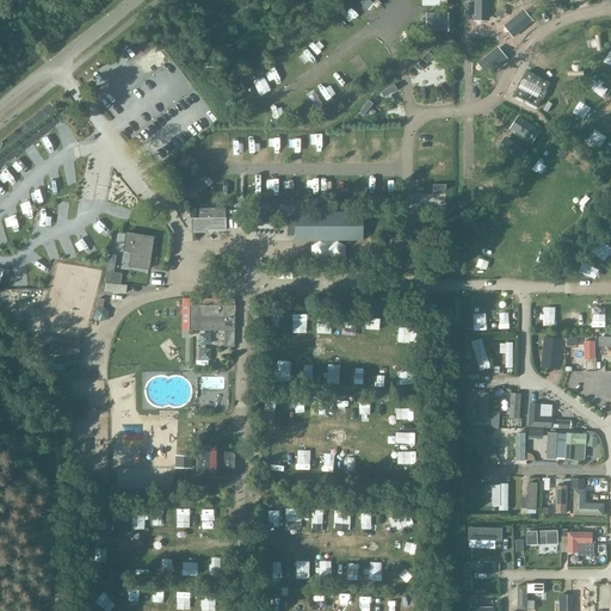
[(355,0),(368,11),(376,0),(355,0)]
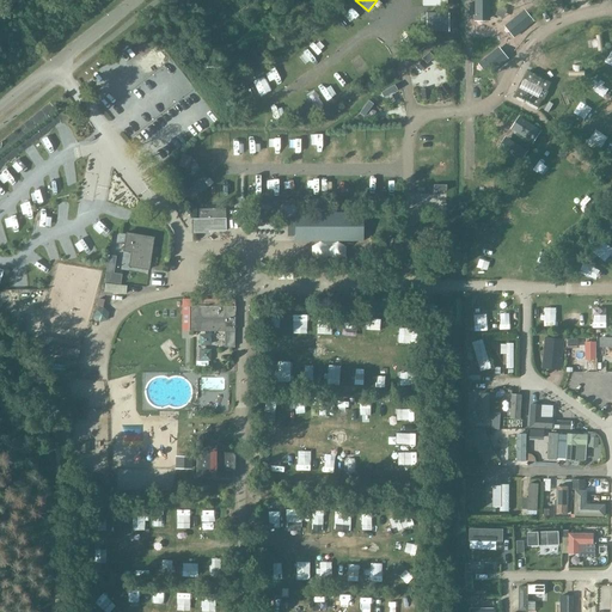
[(490,0),(475,0),(475,22),(490,22),(490,0)]
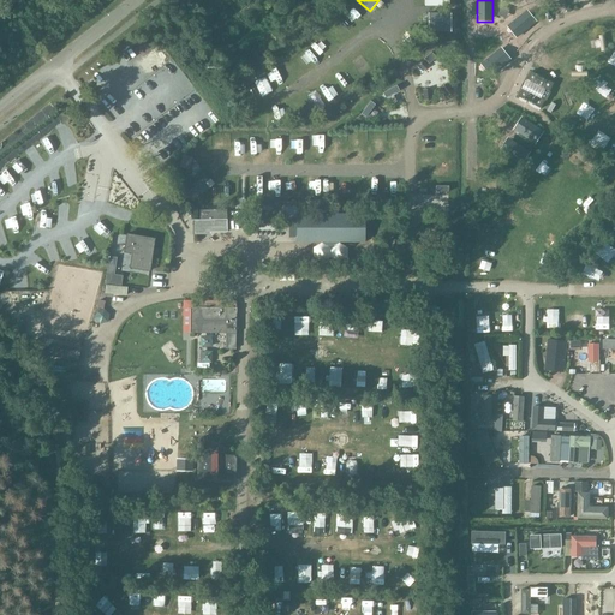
[(517,39),(537,22),(527,10),(507,27),(517,39)]
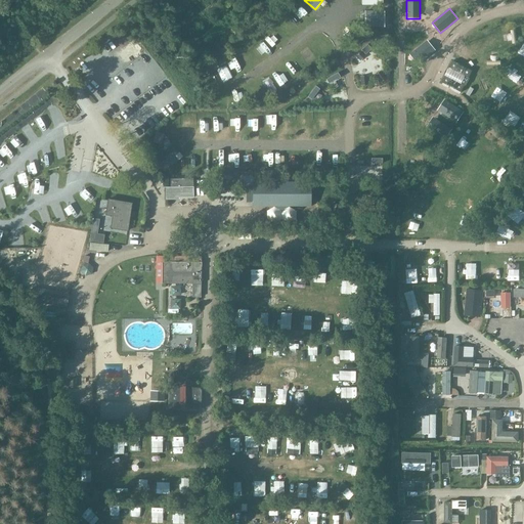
[(364,11),(364,26),(384,26),(384,11),(364,11)]
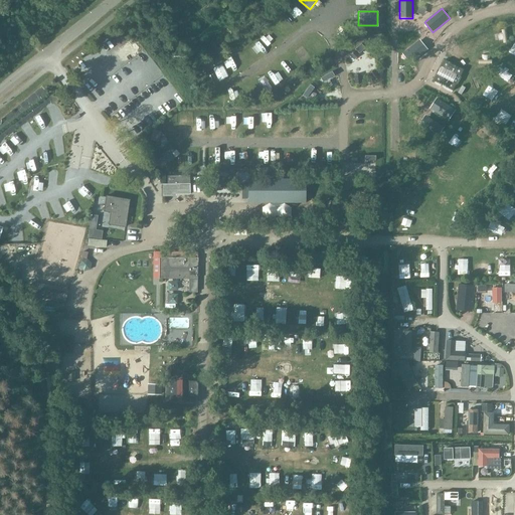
[(347,26),(337,34),(347,47),(357,39),(347,26)]
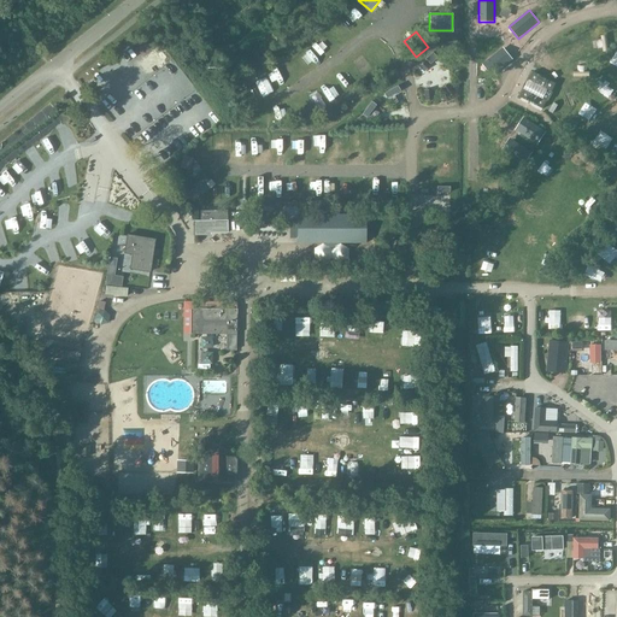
[(504,48),(482,64),(492,76),(513,60),(504,48)]
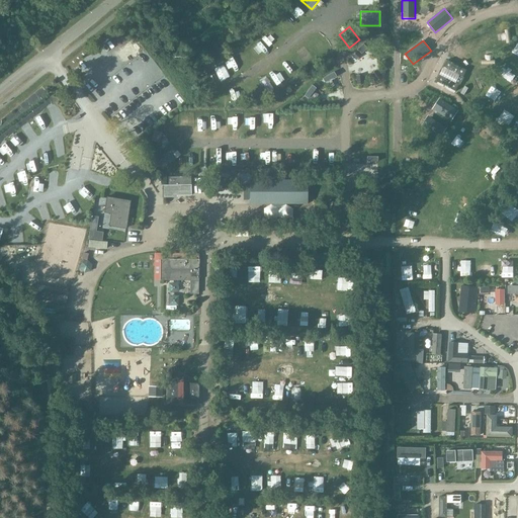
[(357,51),(352,56),(355,60),(361,55),(357,51)]
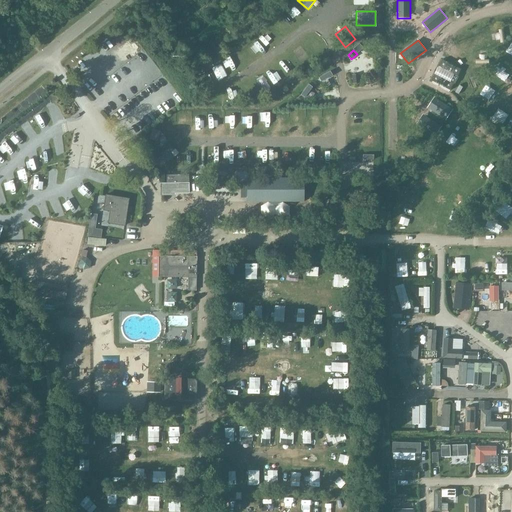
[(462,71),(446,62),(435,81),(452,90),(462,71)]
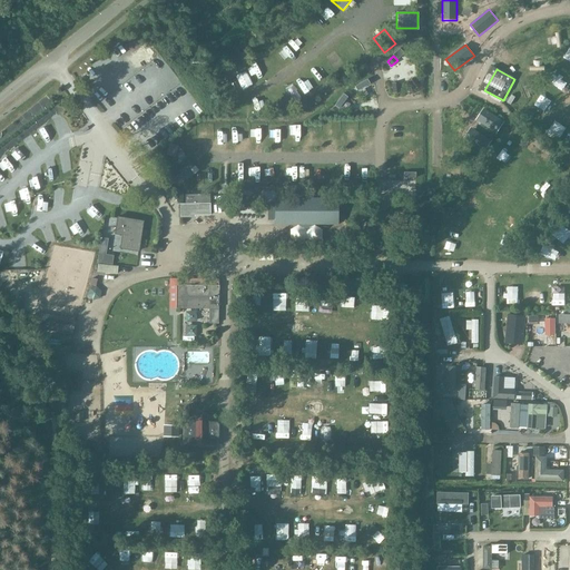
[(413,90),(420,85),(414,78),(408,82),(413,90)]
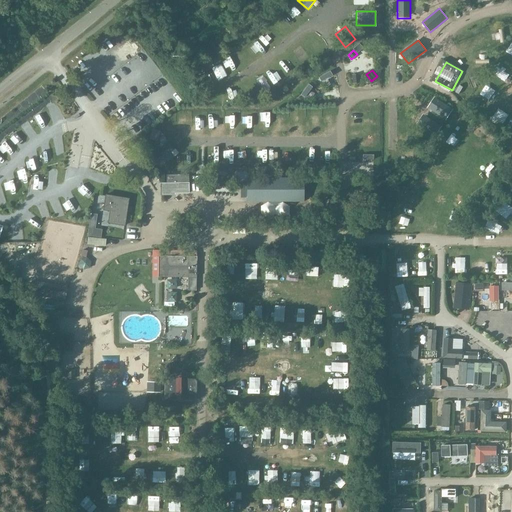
[(329,71),(318,77),(321,81),(324,80),(332,75),(329,71)]
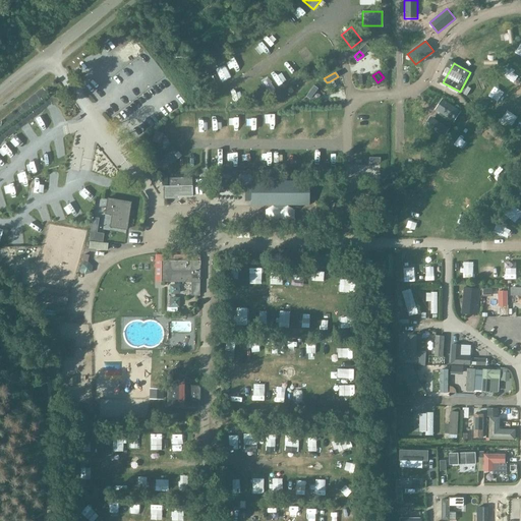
[(317,89),(313,85),(305,96),(309,99),(310,97),(316,90),(317,89)]
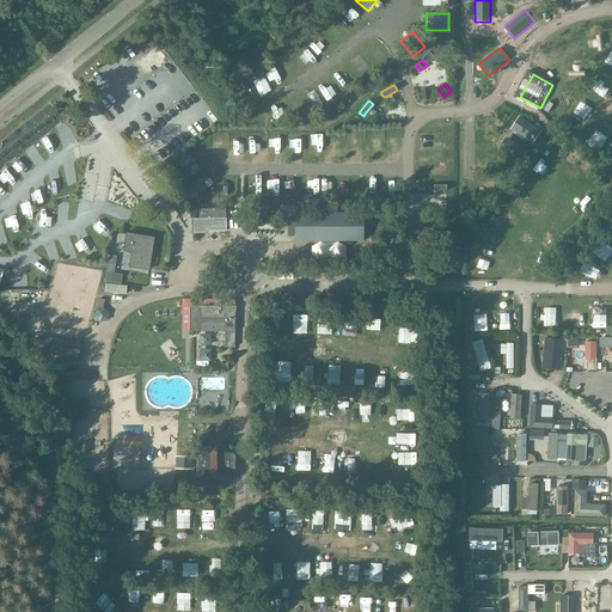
[(542,130),(519,116),(510,129),(533,144),(542,130)]
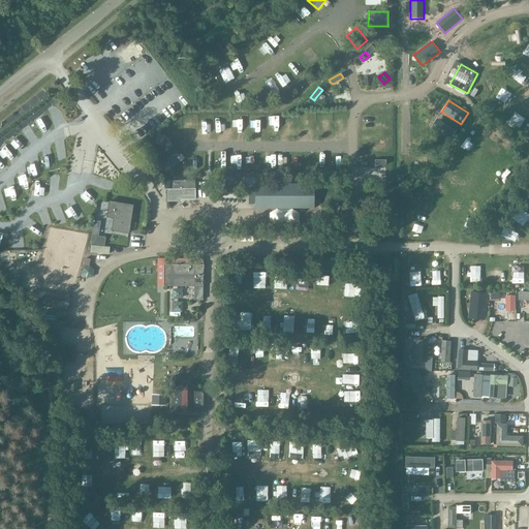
[(456,131),(437,118),(430,129),(448,142),(456,131)]
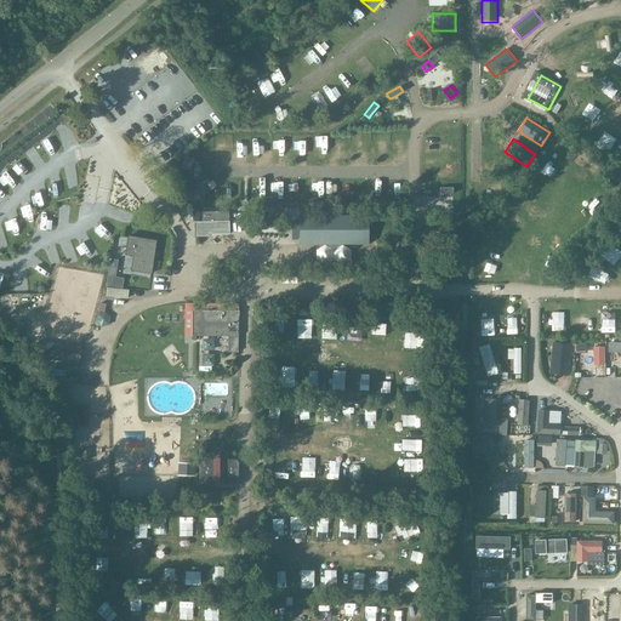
[(193,159),(184,157),(182,169),(191,171),(193,159)]
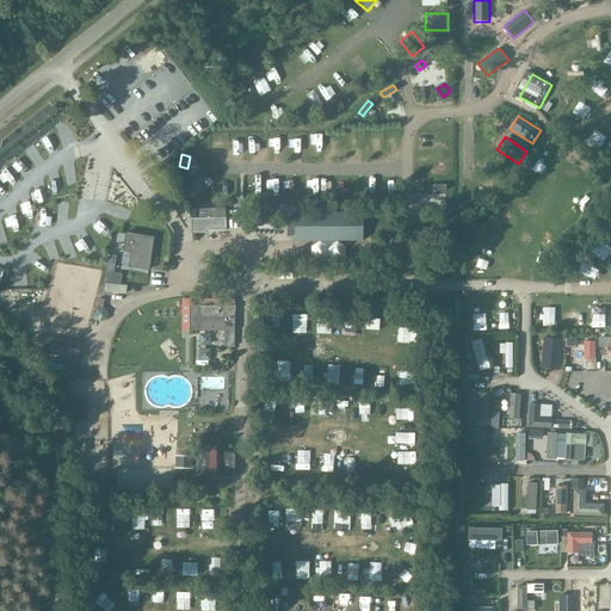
[(198,178),(191,184),(198,193),(205,187),(198,178)]
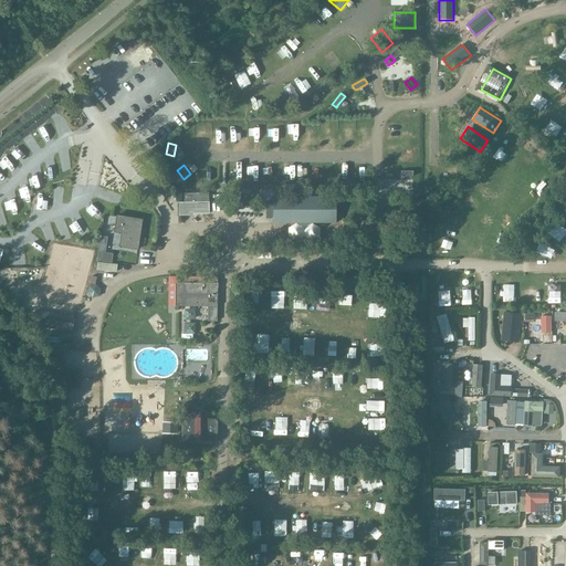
[(177,213),(208,213),(208,202),(208,192),(189,194),(189,195),(184,195),(184,202),(176,202),(177,213)]
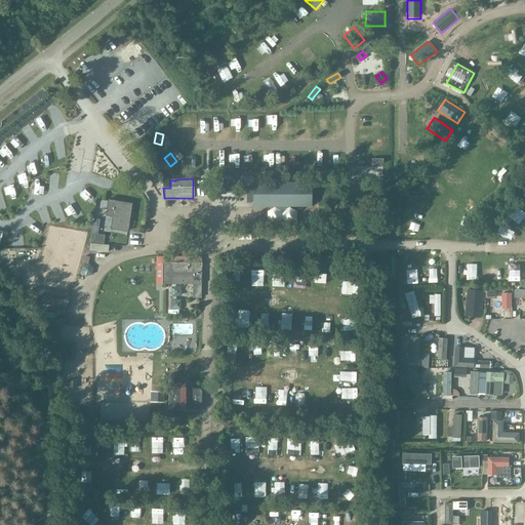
[(311,206),(311,183),(252,183),(252,205),(252,206),(311,206)]
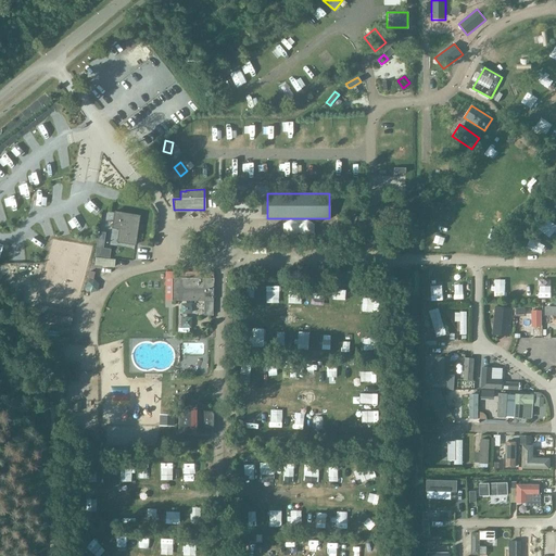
[(135,245),(139,216),(114,212),(114,213),(111,228),(118,229),(116,242),(135,245)]
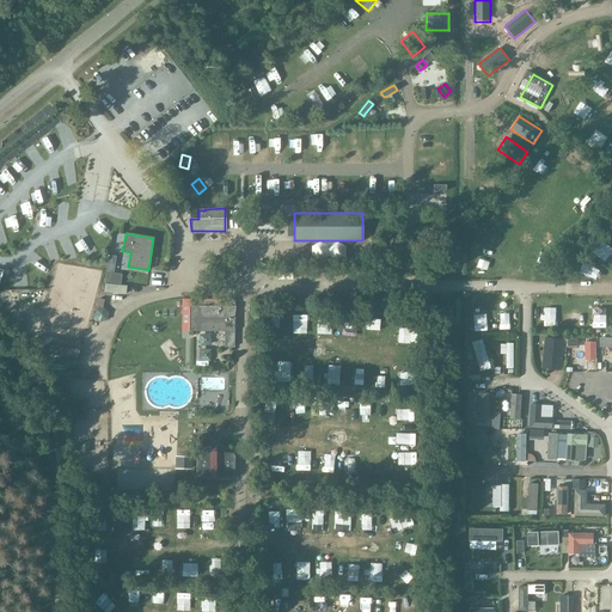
[(108,304),(97,308),(102,322),(114,317),(108,304)]
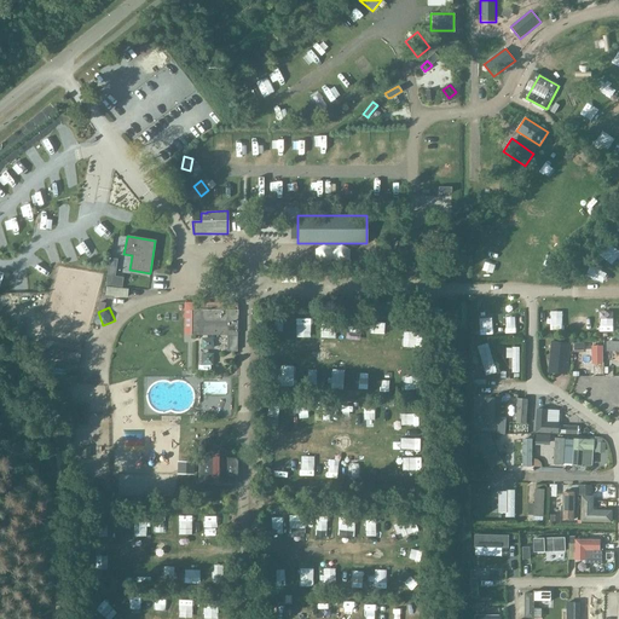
[(191,310),(191,335),(192,335),(226,335),(236,335),(237,311),(191,310)]
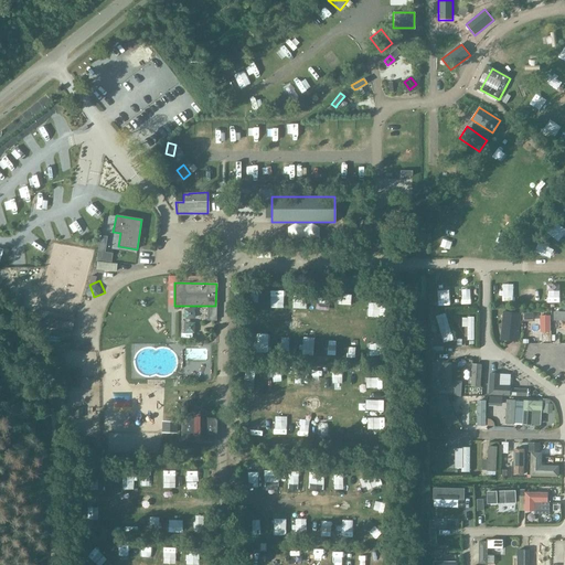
[(265,302),(265,289),(248,289),(248,302),(265,302)]
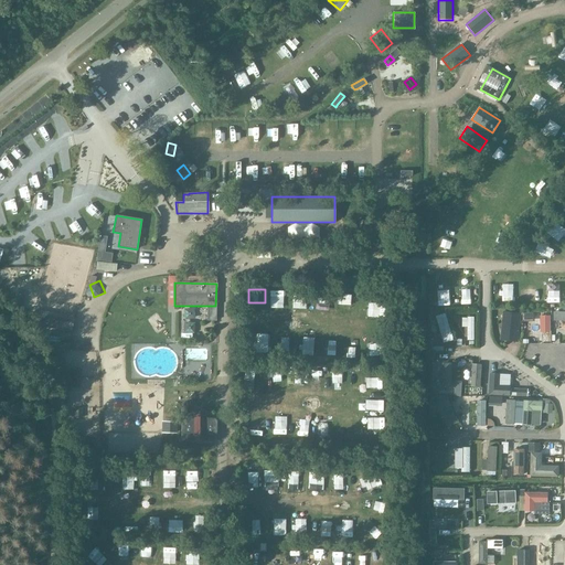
[(377,300),(380,310),(390,308),(387,298),(377,300)]
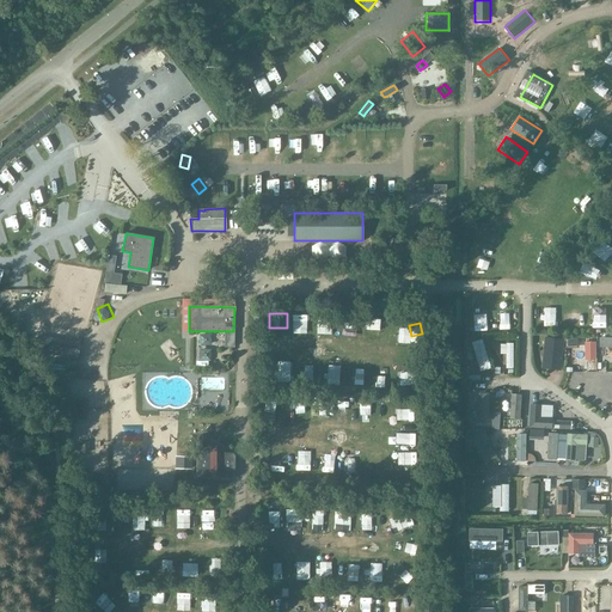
[(611,337),(600,338),(600,347),(611,347),(611,337)]
